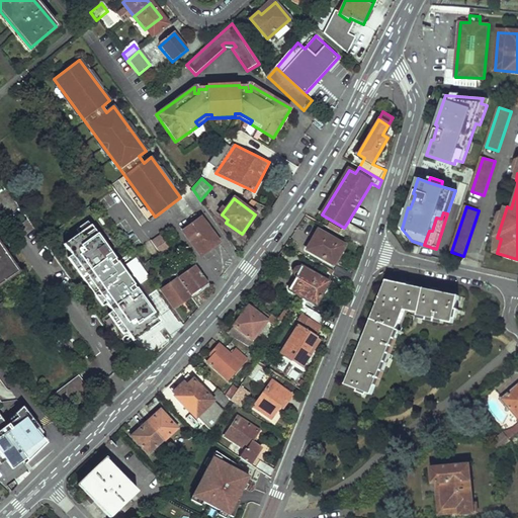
[(183,231),(200,255),(219,242),(201,218),(183,231)]
